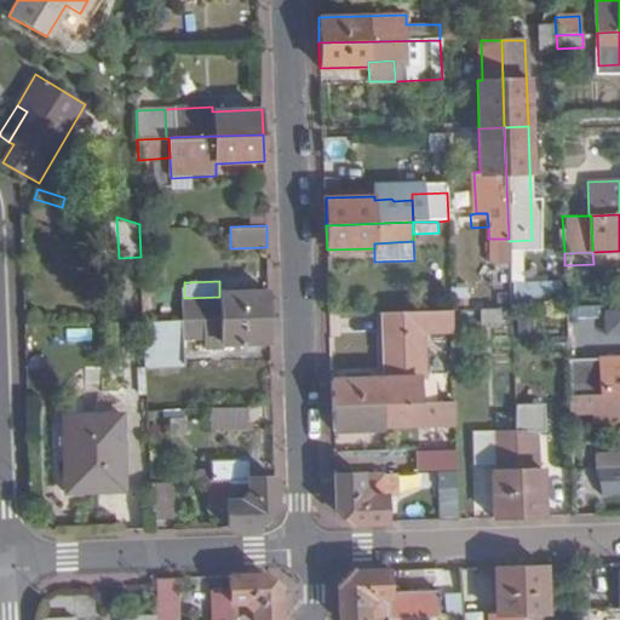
[(521,282),(521,299),(561,298),(560,281),(521,282)]
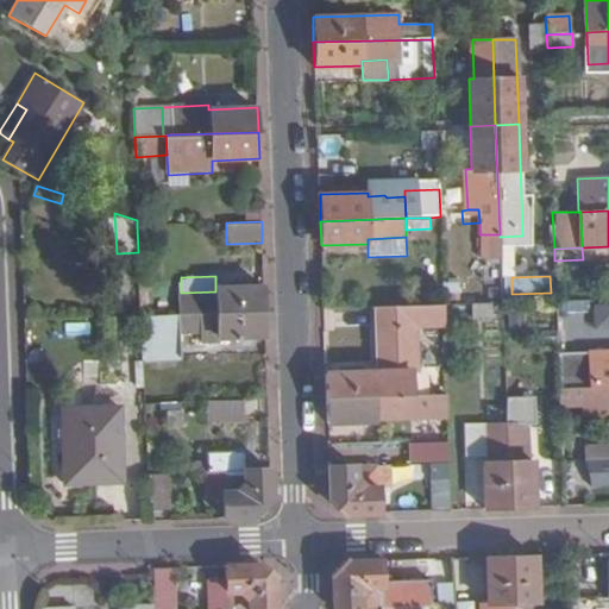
[(150,315),(264,312),(264,284),(215,287),(215,292),(181,293),(150,294),(150,315)]
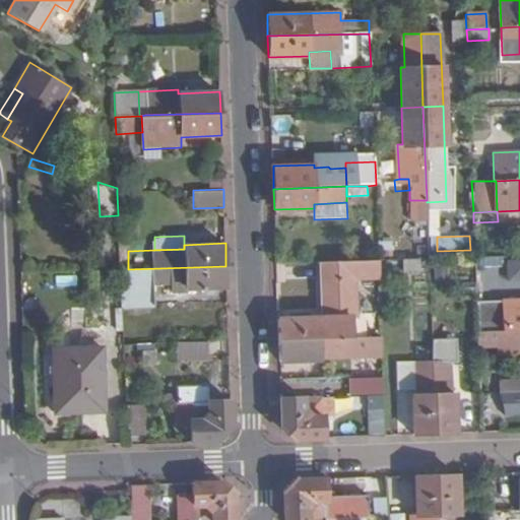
[(419,271),(419,259),(402,260),(402,271),(419,271)]
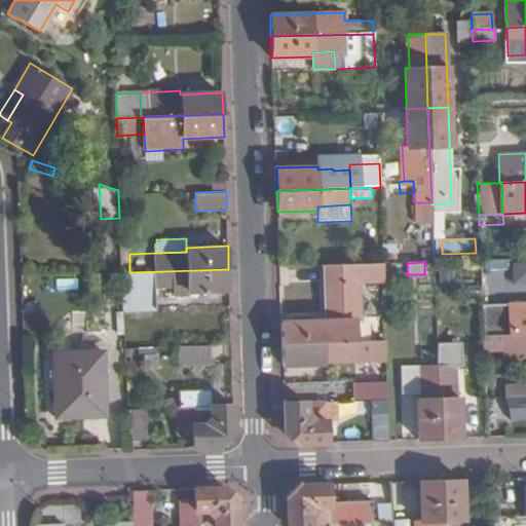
[(486,288),(525,287),(525,262),(486,263),(486,288)]
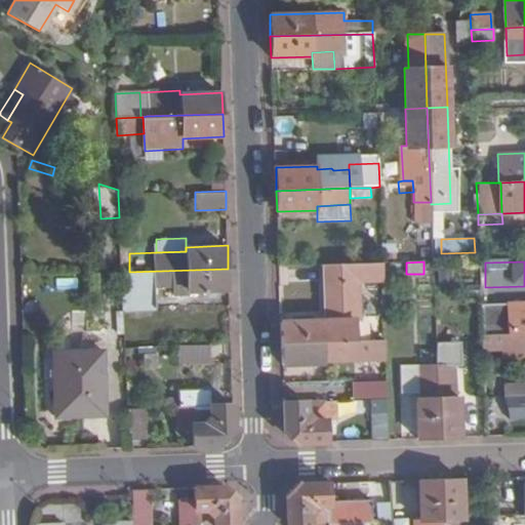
[(281,322),(282,342),(355,340),(355,319),(361,319),(360,281),(382,281),(381,263),(323,266),(325,321),(281,322)]
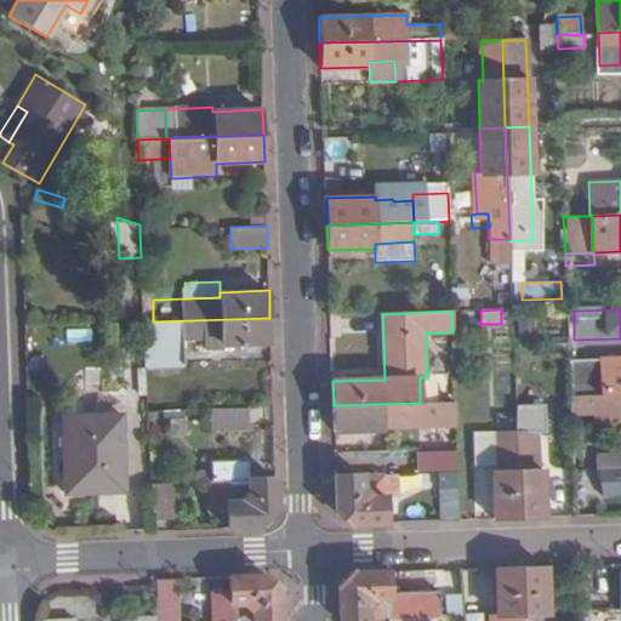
[(143,322),(146,368),(184,365),(184,340),(205,339),(205,351),(220,349),(220,346),(271,343),(269,318),(153,322),(143,322)]
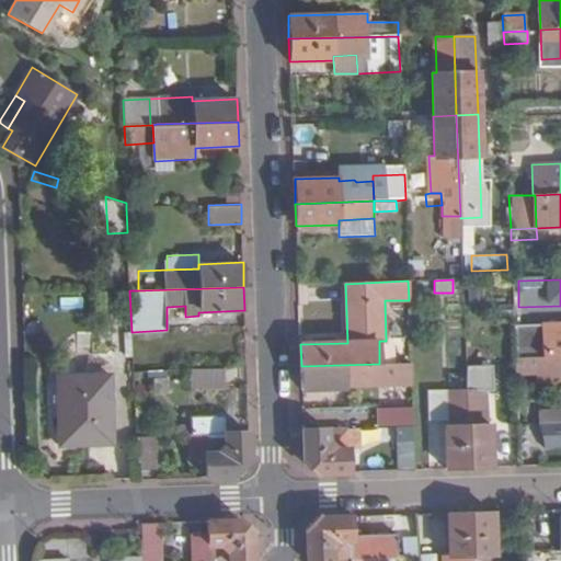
[(560,320),(514,321),(515,358),(551,357),(560,356),(560,320)]
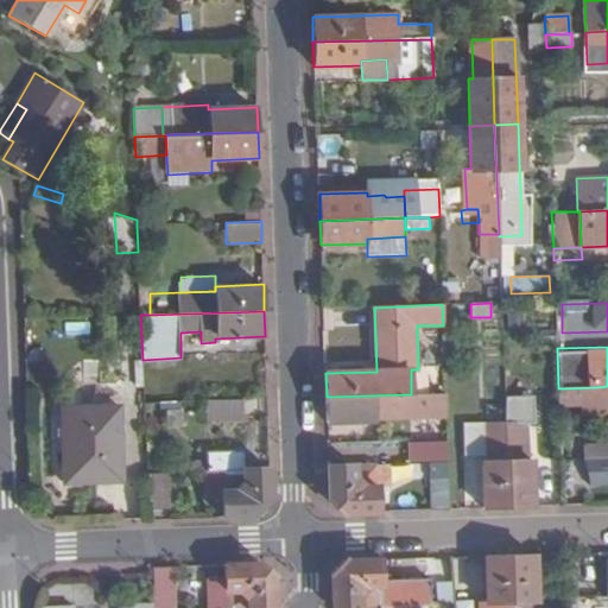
[(587,413),(607,412),(607,386),(597,387),(586,387),(587,413)]
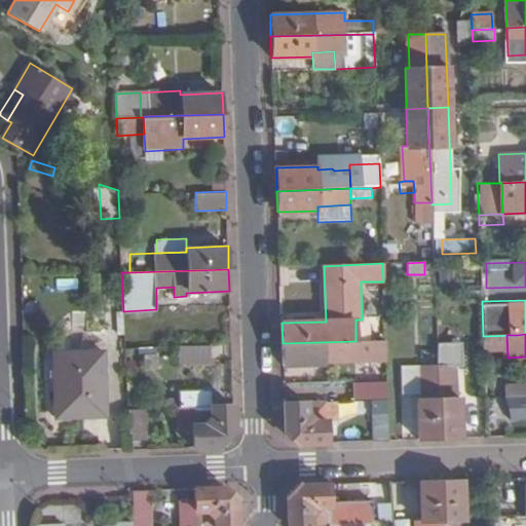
[(70,336),(71,353),(103,351),(102,335),(70,336)]
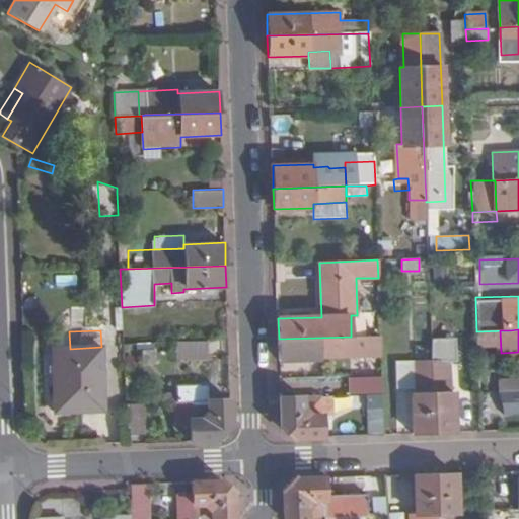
[(351,337),(279,339),(279,360),(381,357),(380,336),(351,337)]
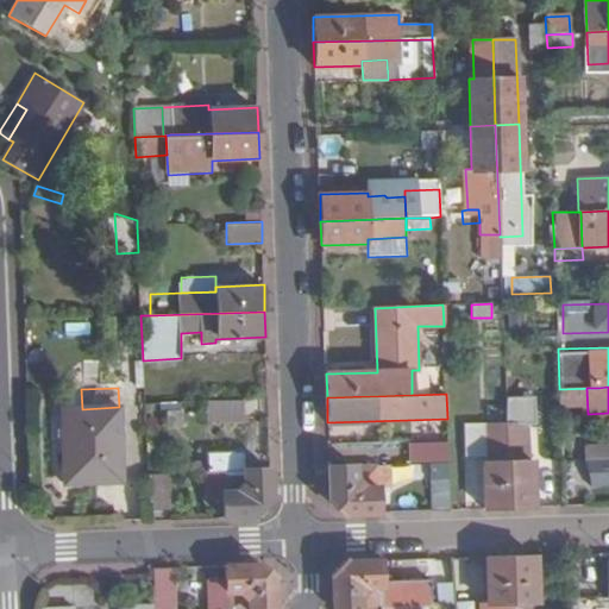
[(507,421),(538,421),(538,396),(507,396),(507,421)]
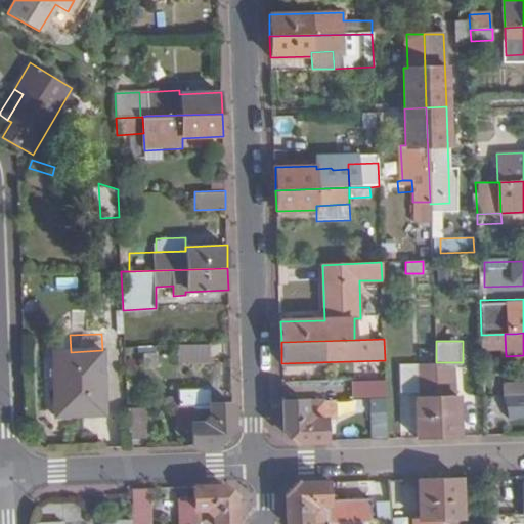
[(210,344),(177,345),(177,363),(211,362),(210,344)]
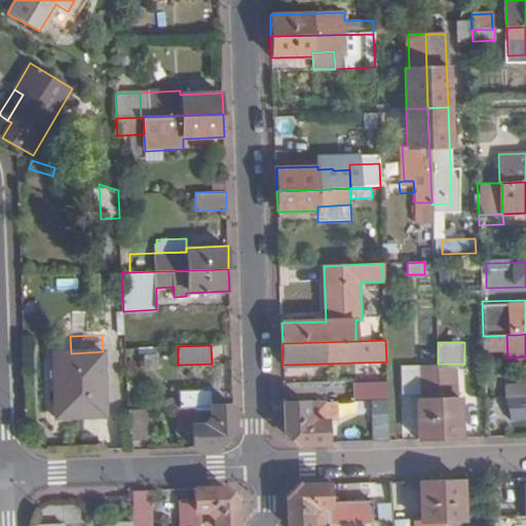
[(103,351),(71,353),(53,353),(54,418),(105,416),(103,351)]
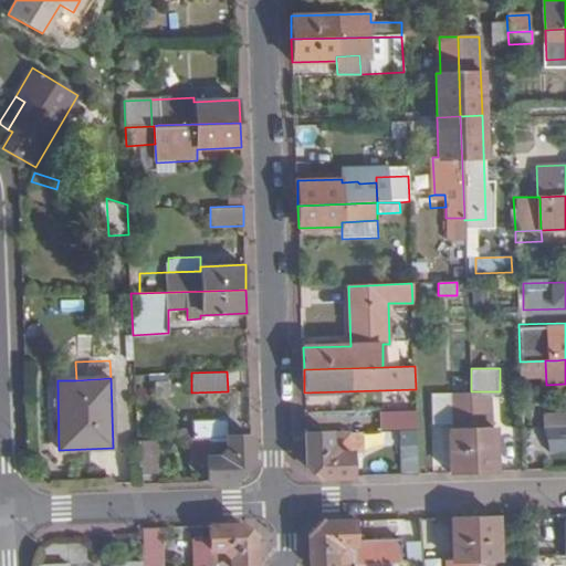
[(473,473),(470,394),(432,395),(433,425),(448,425),(450,474),(473,473)]
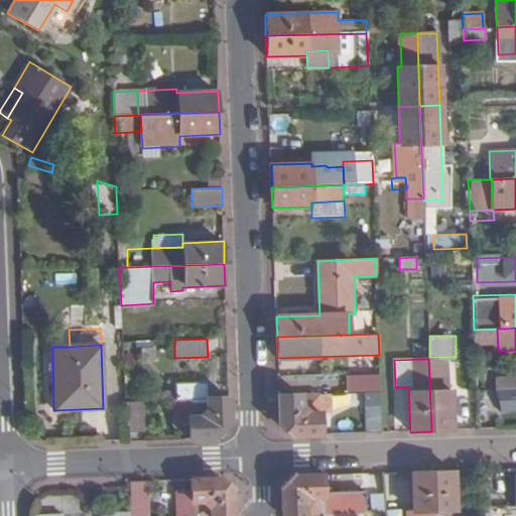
[(444,359),(428,359),(431,431),(453,430),(450,386),(446,386),(444,359)]
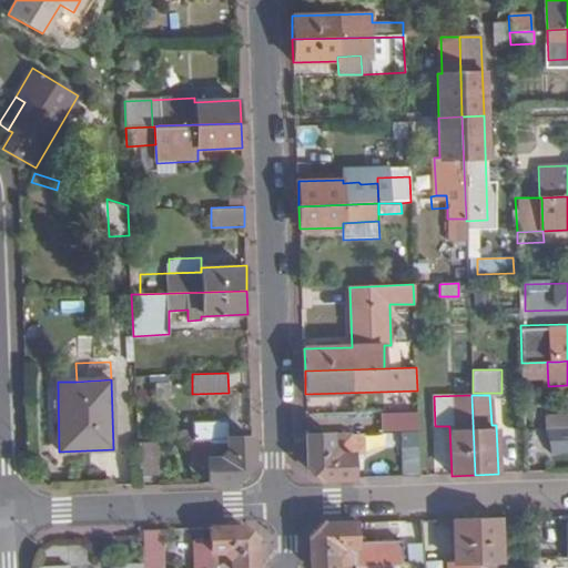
[(417,412),(381,413),(382,432),(417,430),(417,412)]
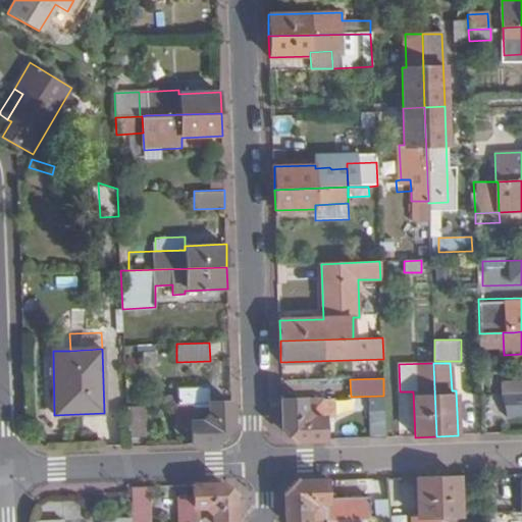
[(312,381),(313,400),(333,400),(333,380),(312,381)]
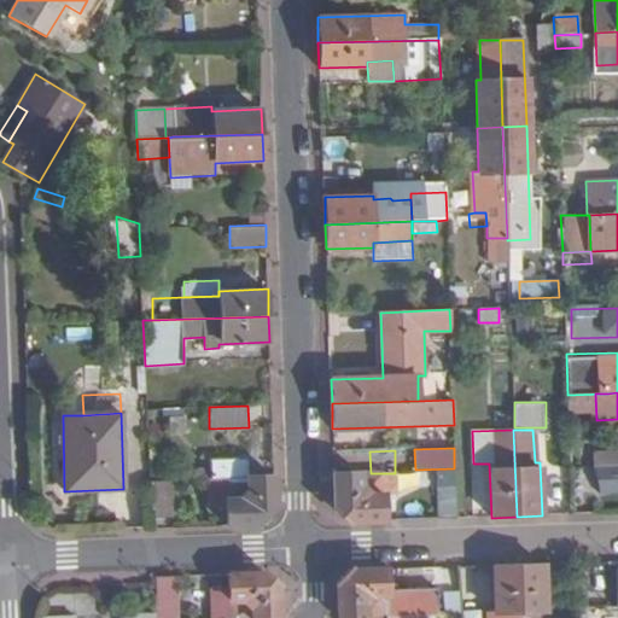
[(617,450),(593,453),(594,466),(617,465),(617,450)]
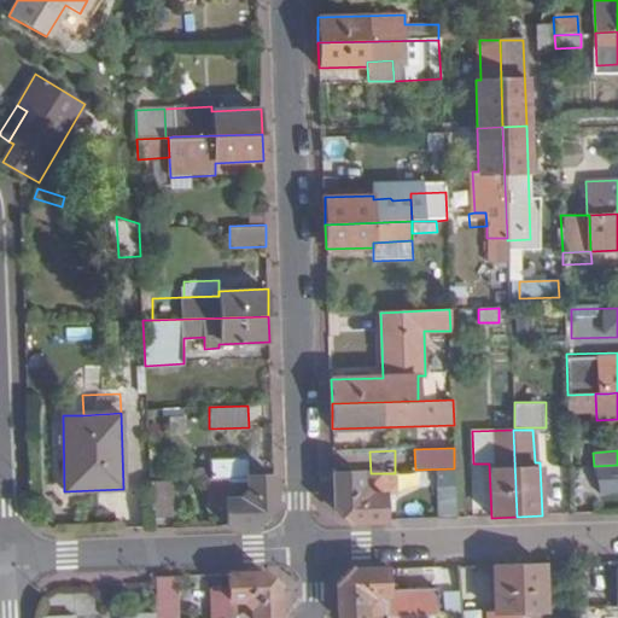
[(227,507),(228,526),(262,525),(275,511),(274,477),(252,477),(251,458),(210,459),(211,481),(208,481),(210,508),(227,507)]
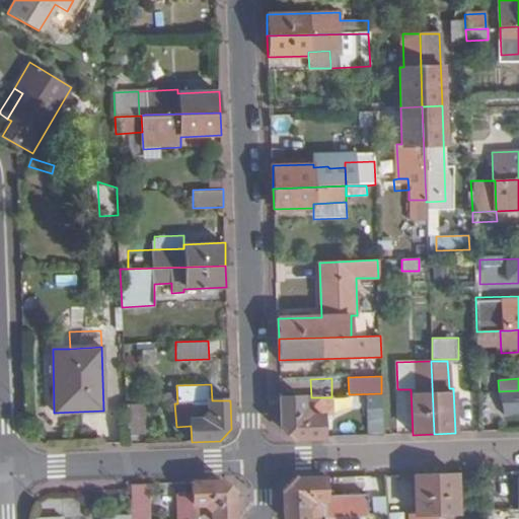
[(479,393),(480,415),(494,415),(493,392),(479,393)]
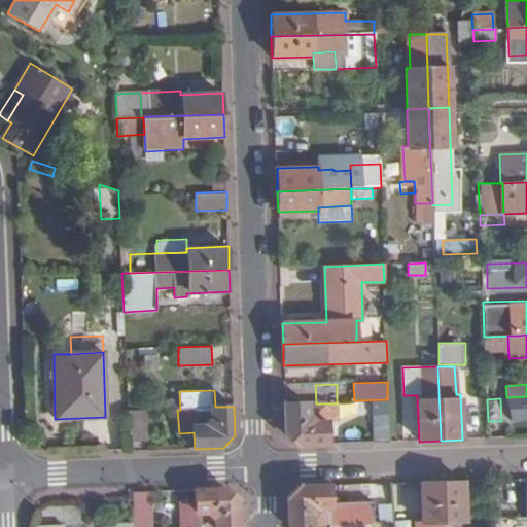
[(337,403),(285,405),(286,434),(299,446),(328,445),(327,421),(338,421),(337,403)]
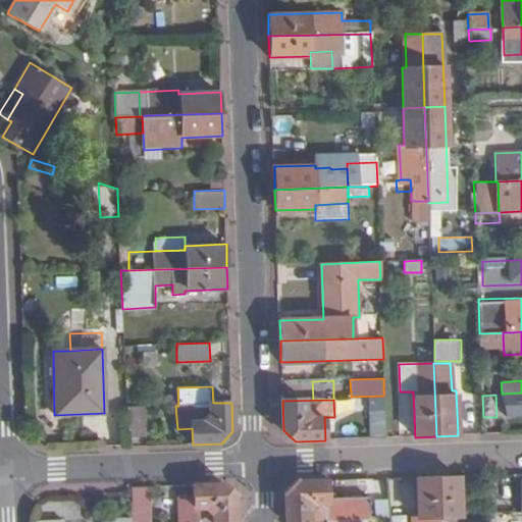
[(126,407),(127,437),(145,436),(143,406),(126,407)]
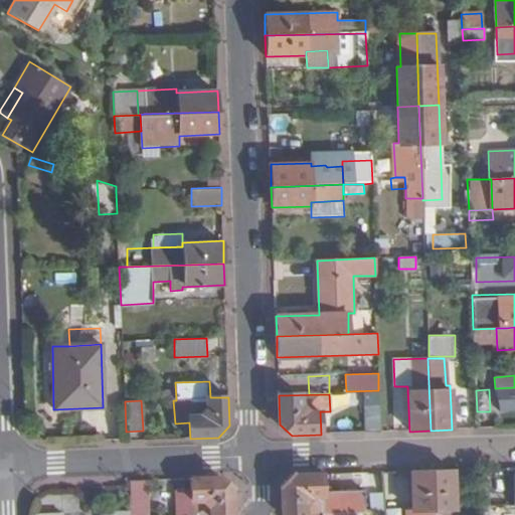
[(380,433),(379,407),(363,408),(364,433),(380,433)]
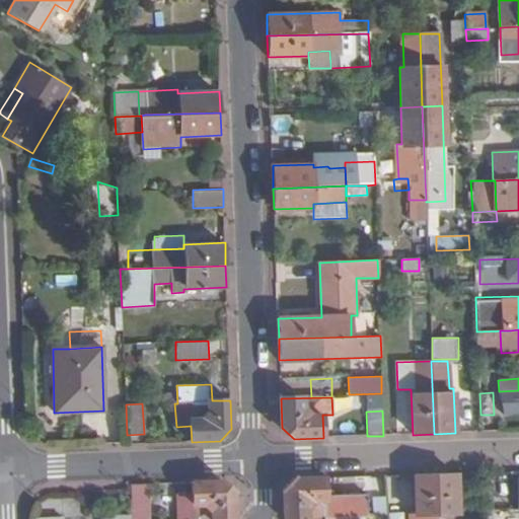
[(435,518),(451,518),(452,516),(458,516),(456,474),(434,475),(435,518)]
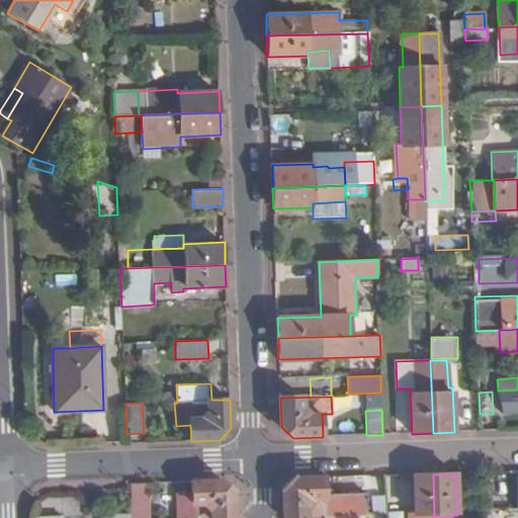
[(408,517),(434,517),(433,475),(412,476),(414,517),(408,517)]
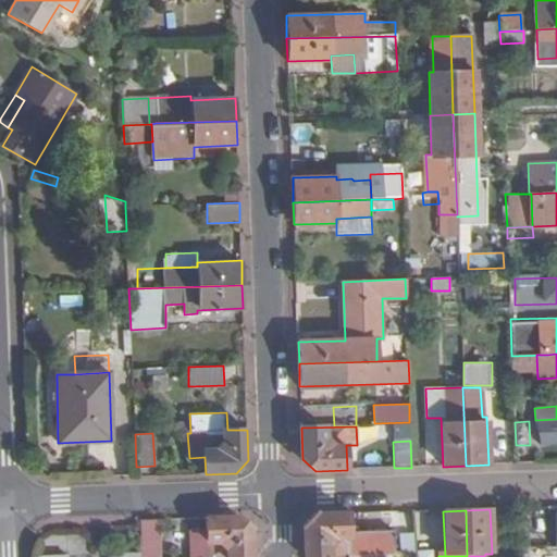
[(357,514),(358,530),(393,529),(392,511),(357,514)]
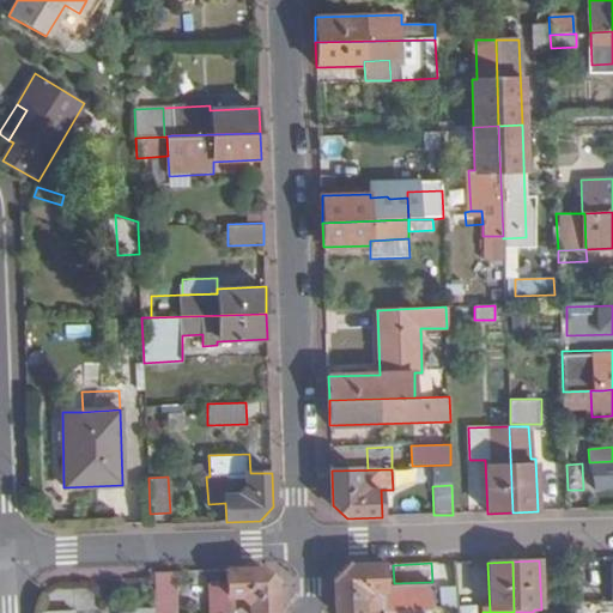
[(334,583),(334,612),(416,612),(417,608),(432,607),(431,586),(384,588),(383,566),(349,568),(334,583)]
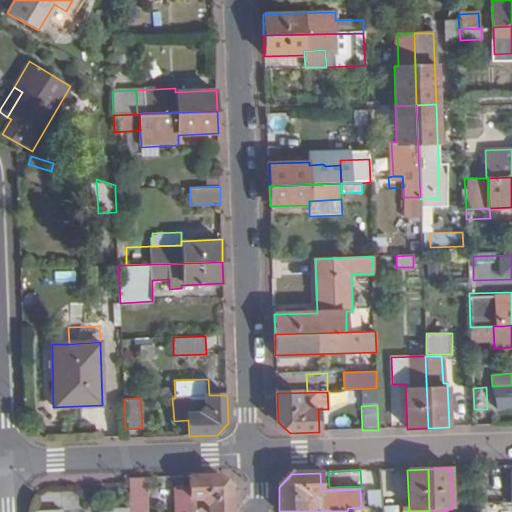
[(218,476),(185,477),(186,496),(173,497),(173,511),(230,511),(230,485),(218,476)]
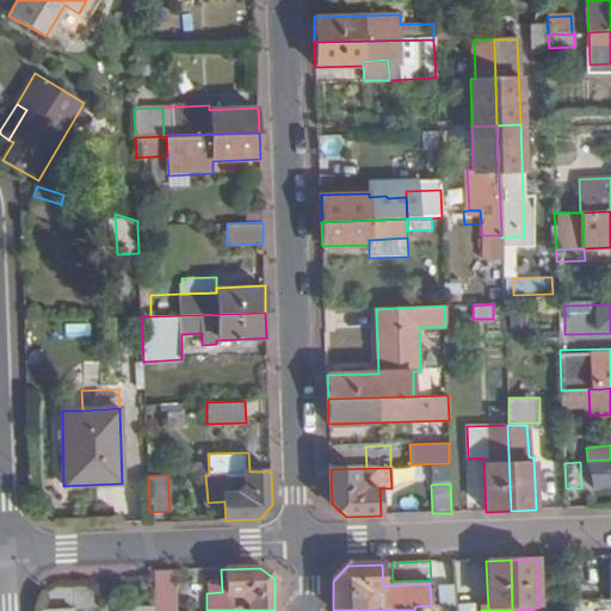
[(153,572),(153,579),(154,606),(153,610),(173,610),(172,572),(153,572)]
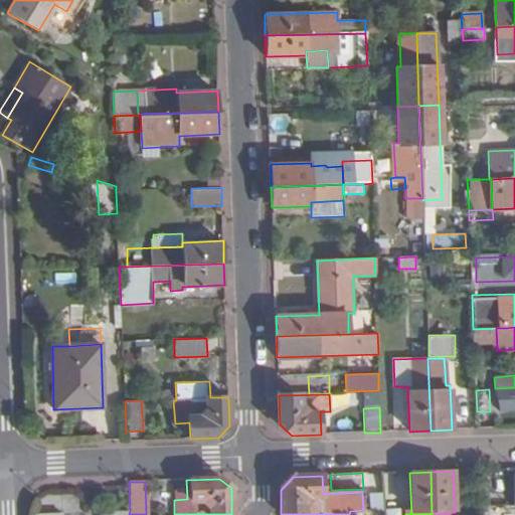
[(369,509),(382,509),(382,492),(368,492),(369,509)]
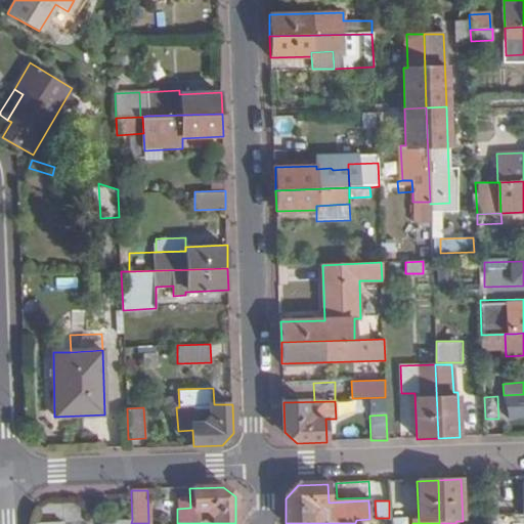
[(523,504),(514,504),(514,508),(499,509),(500,518),(523,516),(523,504)]
